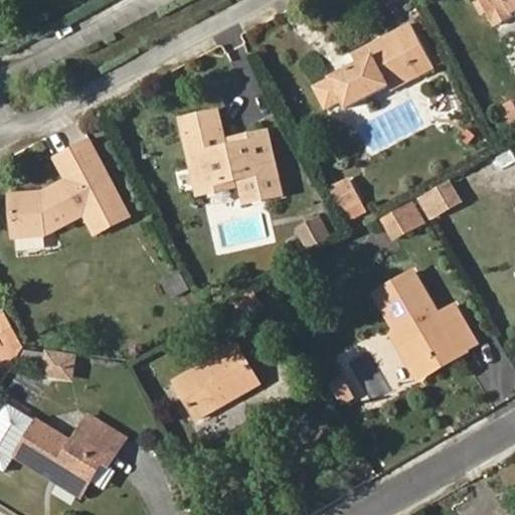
[(514,0),(481,0),(476,3),(483,15),(488,12),(496,26),(513,16),(512,13),(514,11),(514,0)]
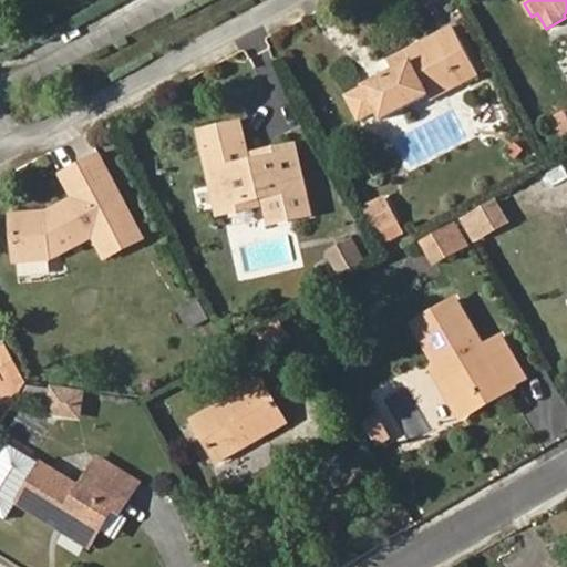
[(480,75),(454,26),(388,60),(393,71),(347,95),(359,121),(378,111),(382,120),(429,95),(423,84),(454,69),(462,84),(480,75)]
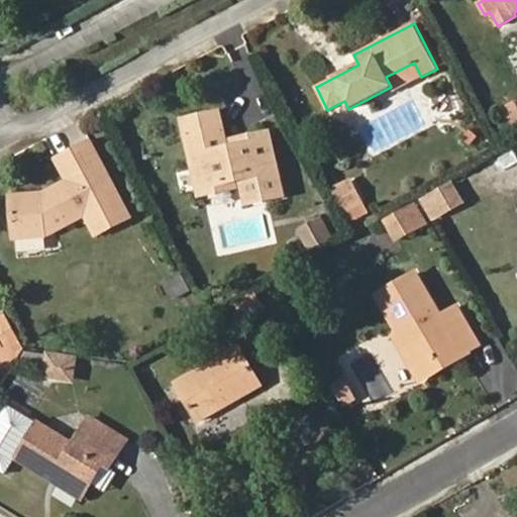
[(421,77),(414,63),(386,77),(391,87),(393,91),(421,77)]
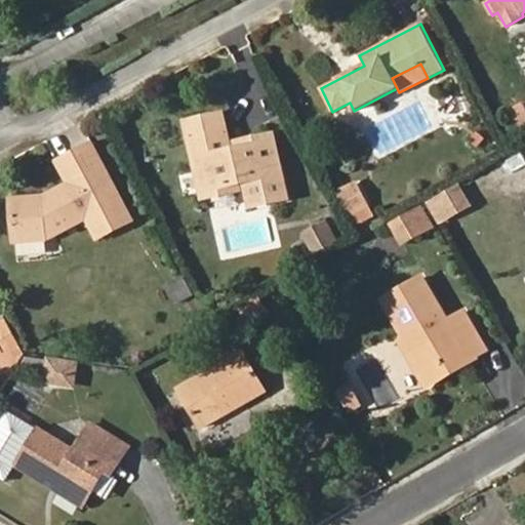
[(524,124),(524,108),(523,104),(509,111),(517,128),(524,124)]
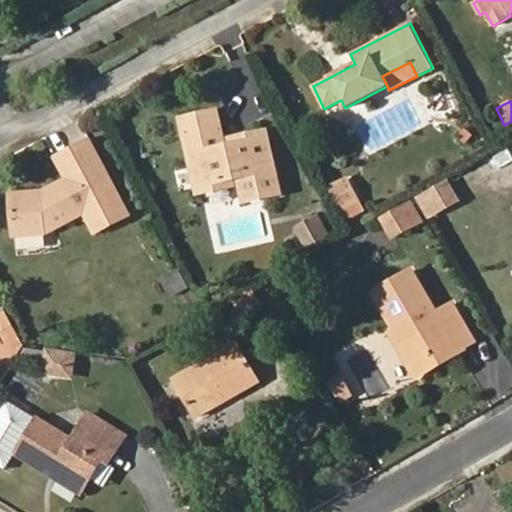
[(226,147),(218,111),(181,119),(197,187),(233,179),(239,177),(245,201),(281,193),(268,138),(233,146),(226,147)]
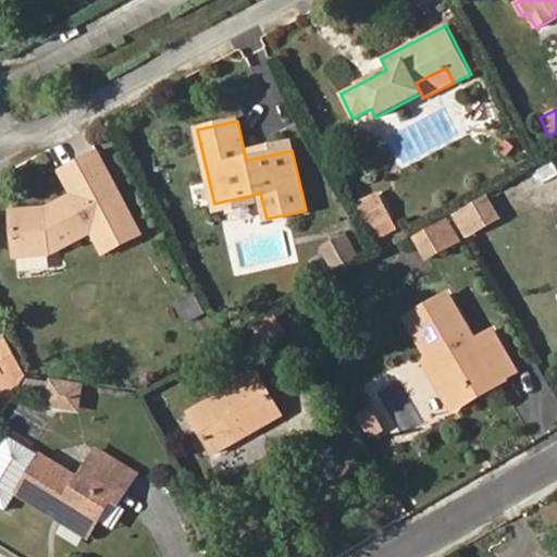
[(254,159),(292,150),(291,143),(251,151),(254,159)]
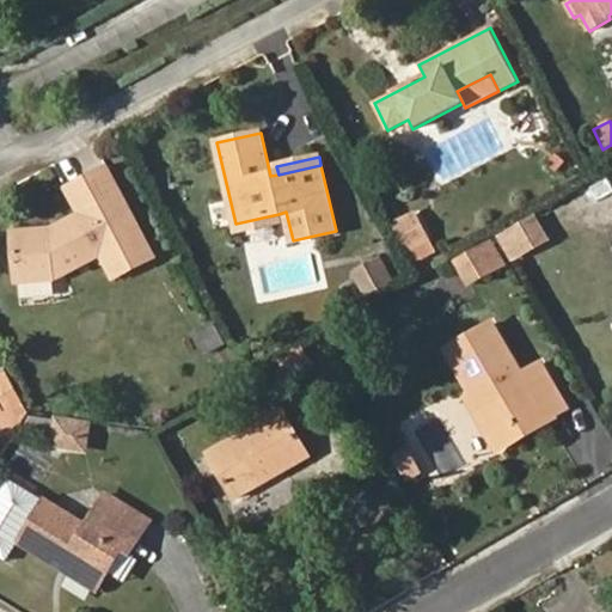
[(157,257),(108,165),(66,187),(80,214),(53,228),(13,232),(18,282),(55,279),(102,255),(114,279),(157,257)]
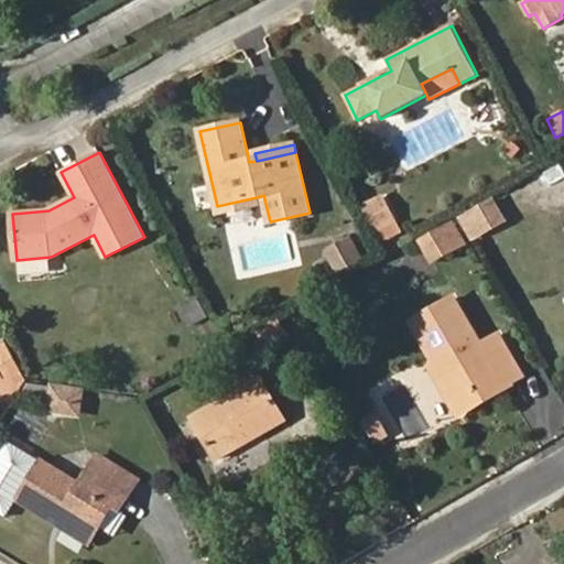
[(218,214),(258,205),(257,197),(217,206),(218,214)]
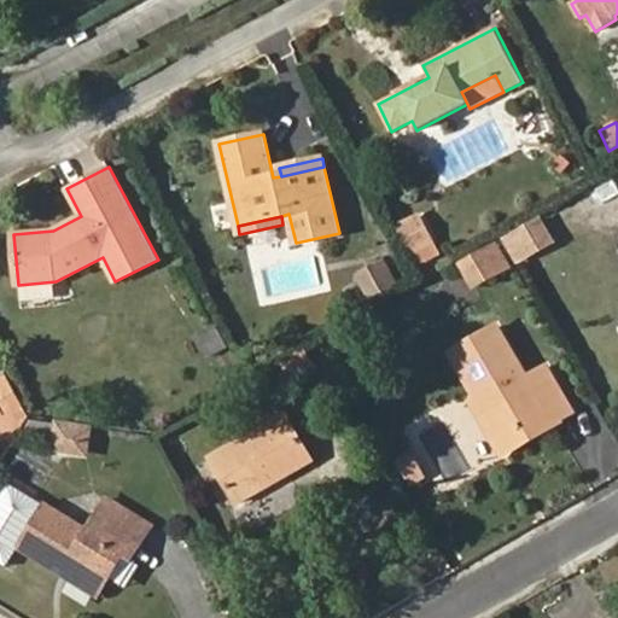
[(438,254),(420,219),(401,228),(419,263),(438,254)]
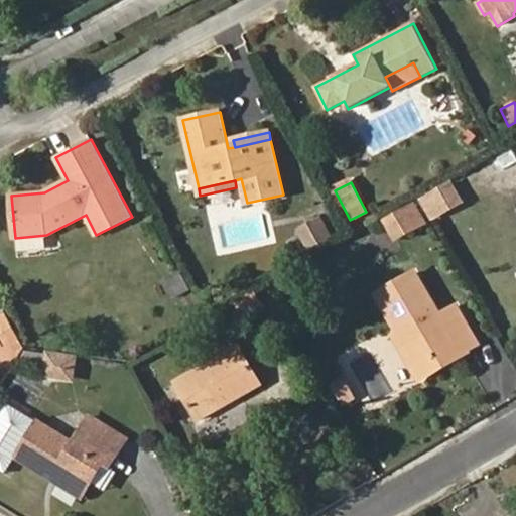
[(463,201),(453,183),(431,196),(440,213),(463,201)]
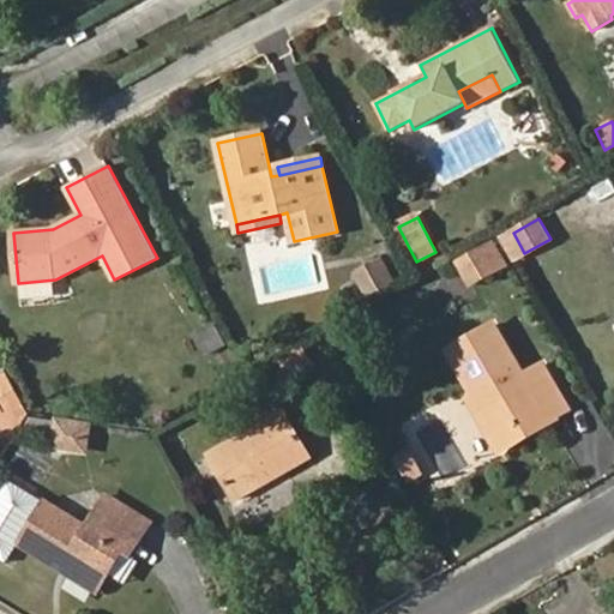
[(524,253),(513,233),(506,236),(517,258),(524,253)]
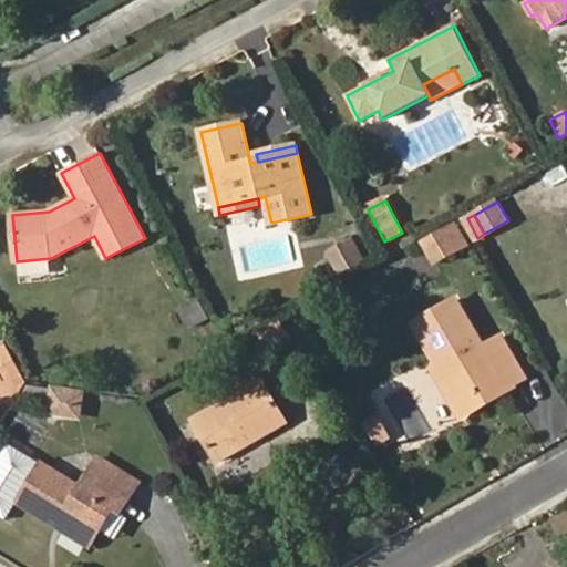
[(466,245),(456,227),(449,232),(459,249),(466,245)]
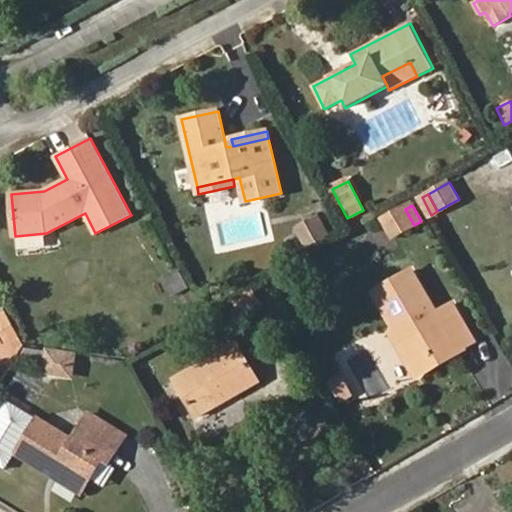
[(414,225),(405,209),(384,220),(393,237),(414,225)]
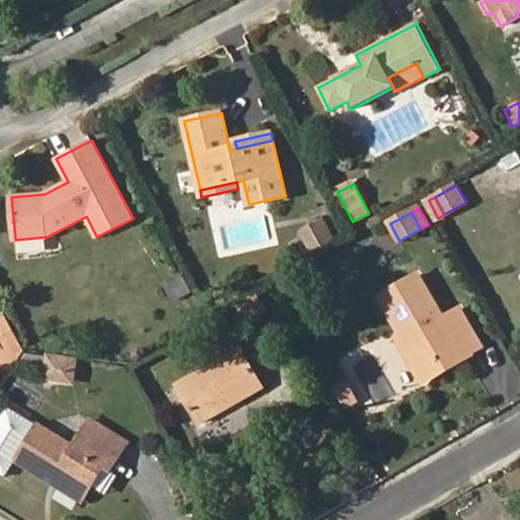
[(331,240),(321,221),(304,232),(313,249),(331,240)]
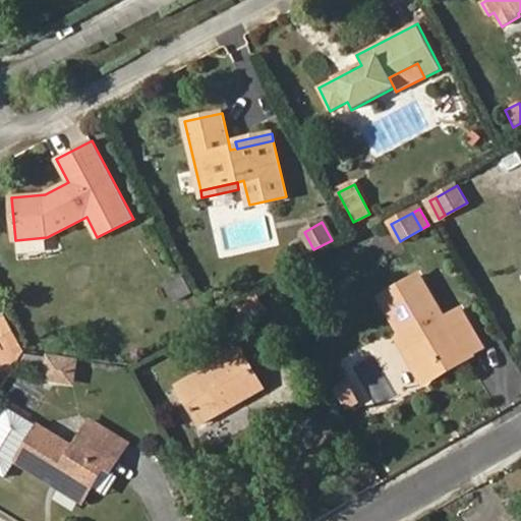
[(189,288),(182,276),(168,283),(174,296),(189,288)]
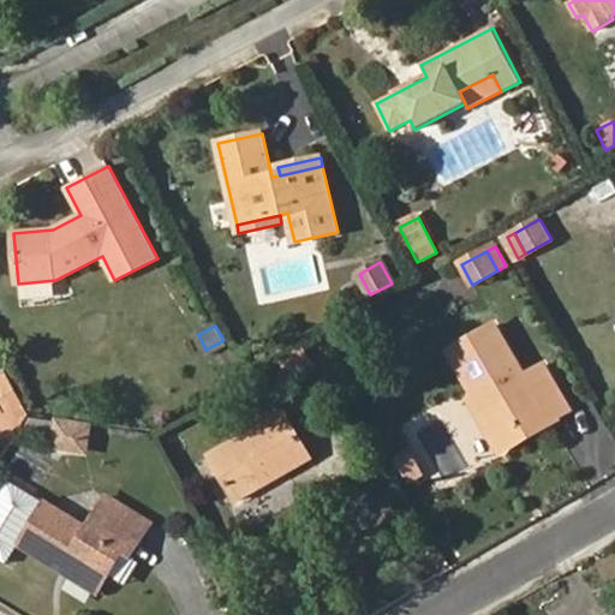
[(525,377),(495,326),(449,352),(499,437),(543,412),(550,423),(550,422),(569,411),(544,366),(525,377)]
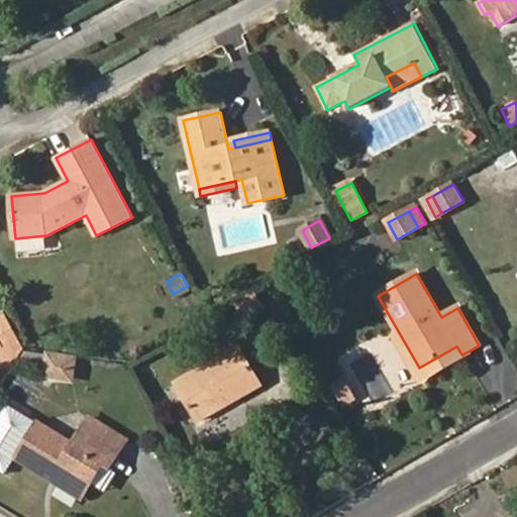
[(263,309),(254,295),(238,304),(246,318),(263,309)]
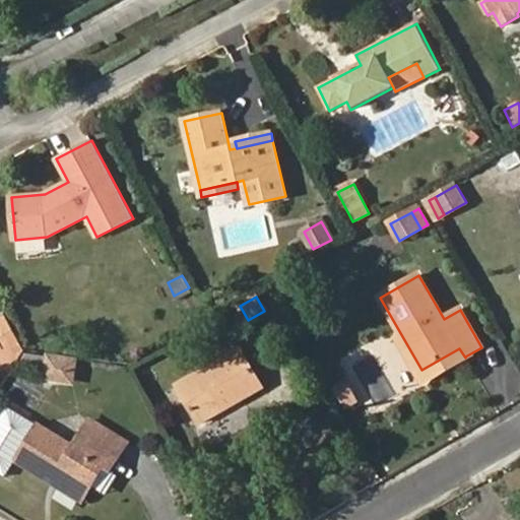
[(0,363),(14,355),(0,328),(0,363)]
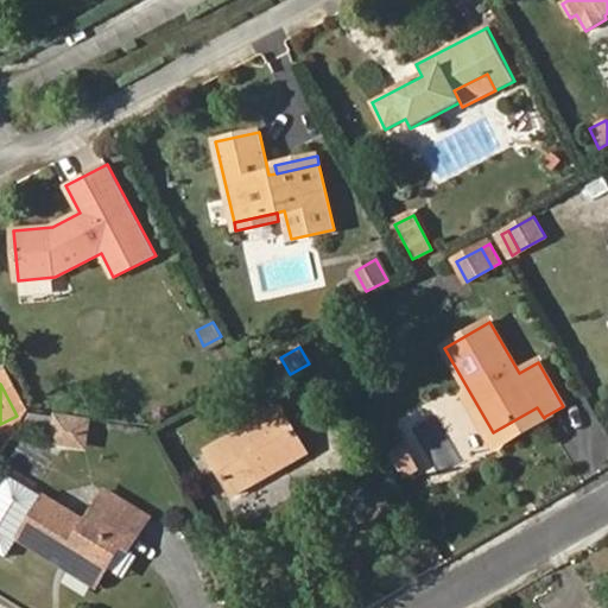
[(500,445),(545,419),(544,417),(544,418),(537,407),(493,432),(500,445)]
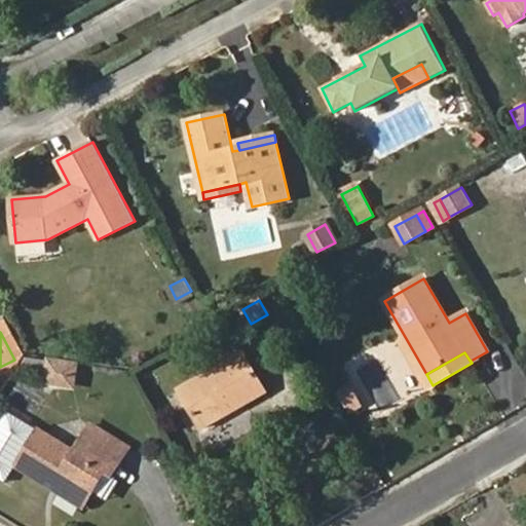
[(266,392),(243,353),(180,389),(202,428),(227,414),(224,410),(232,406),(234,410),(266,392)]
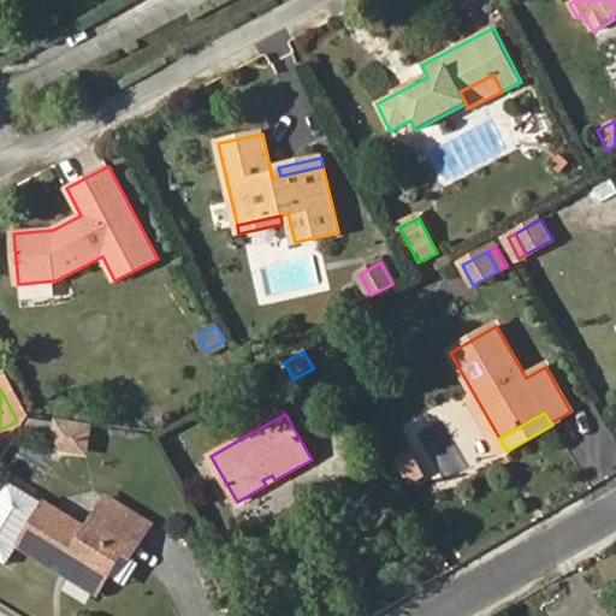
[(51,438),(53,422),(31,419),(24,433),(51,438)]
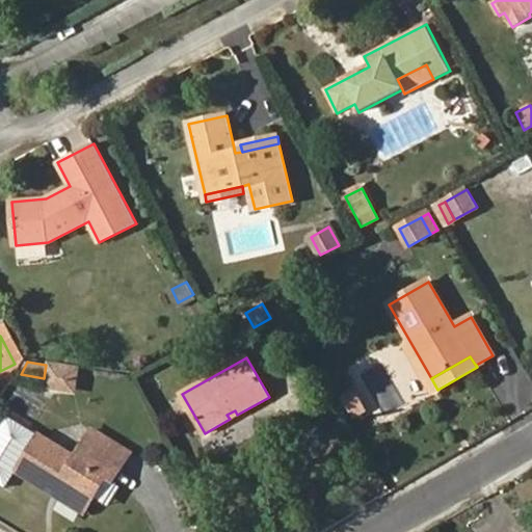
[(76,383),(78,370),(51,365),(47,388),(67,391),(68,381),(76,383)]
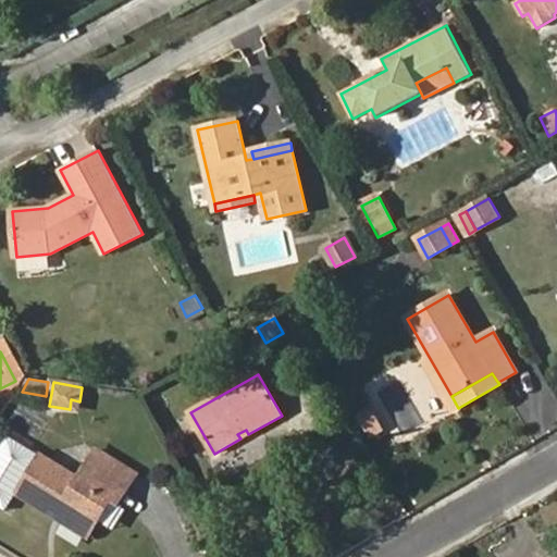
[(78,410),(79,401),(71,399),(70,409),(78,410)]
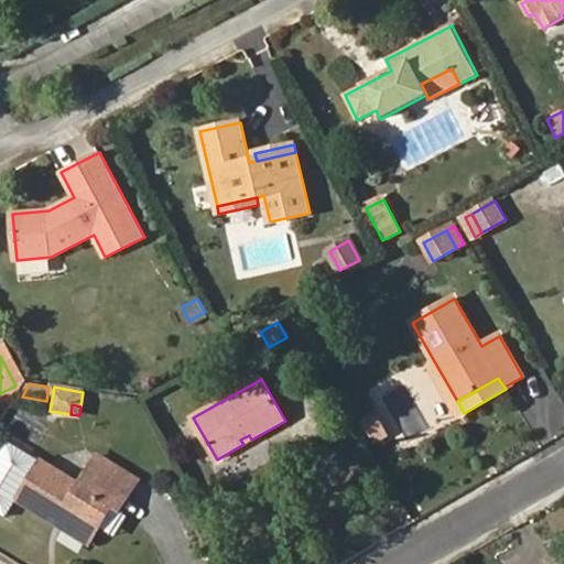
[(388,435),(376,414),(365,421),(376,442),(388,435)]
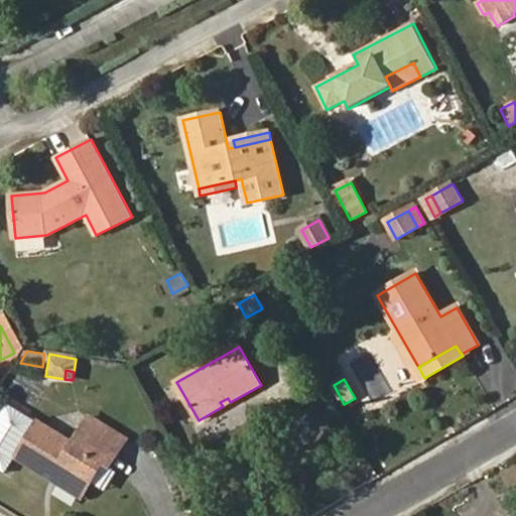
[(230,402),(228,398),(220,402),(223,406),(230,402)]
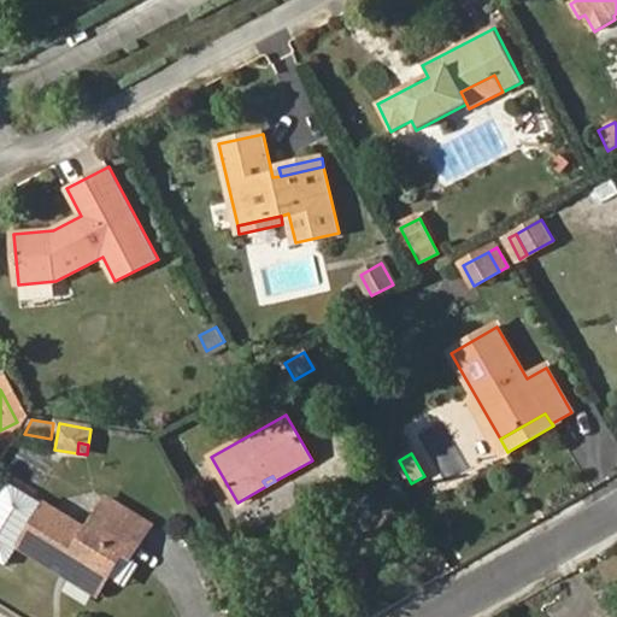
[(21,547),(47,505),(7,481),(0,492),(0,559),(1,559),(13,557),(22,548),(21,547)]
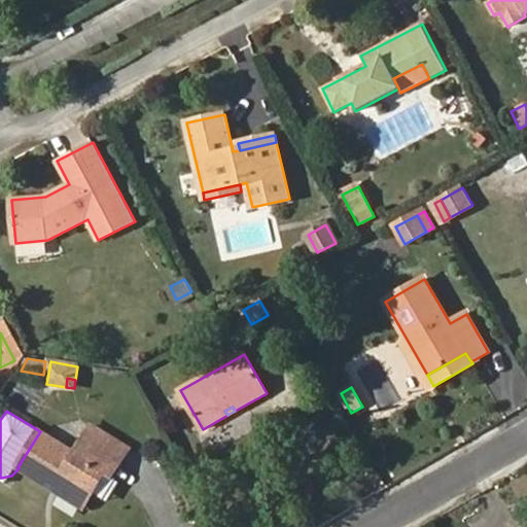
[(119,466),(129,450),(92,427),(75,453),(40,431),(18,467),(19,468),(84,508),(106,473),(112,478),(119,466)]
